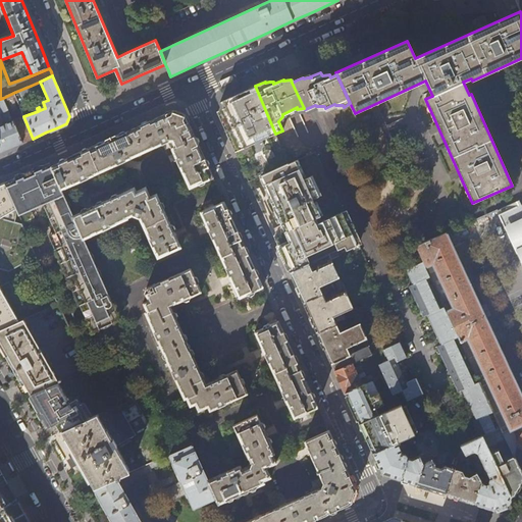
[(31,86),(13,93),(14,97),(18,105),(36,99),(31,86)]
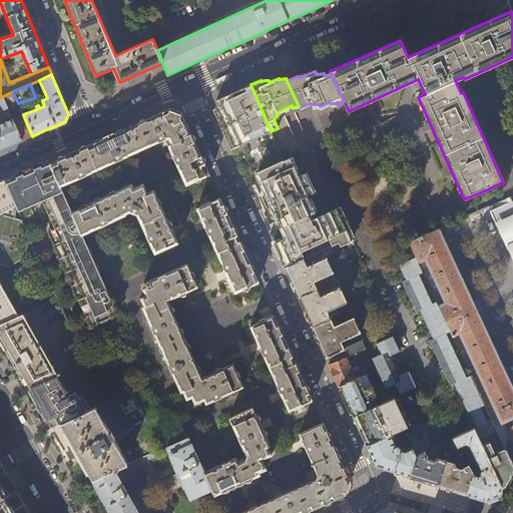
[(271,131),(250,84),(232,93),(222,97),(215,116),(230,149),(271,131)]
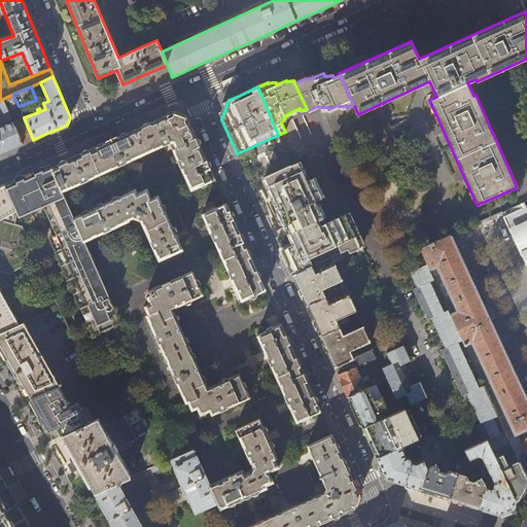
[(14,98),(13,94),(3,99),(6,107),(9,105),(7,101),(14,98)]
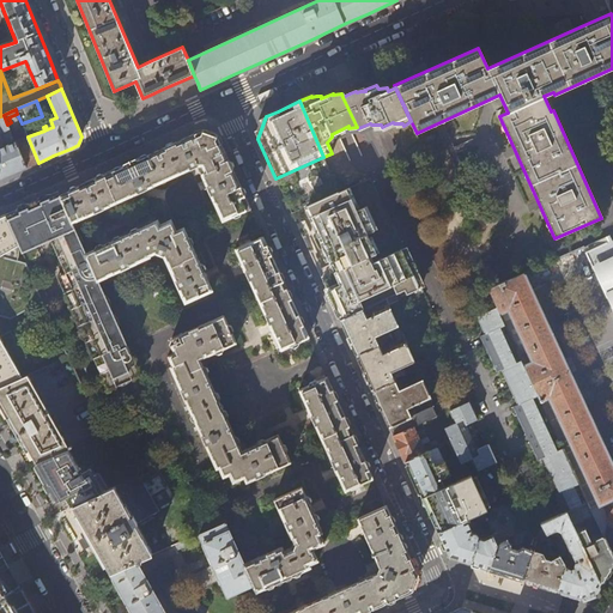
[(7,125),(4,115),(0,116),(0,178),(12,174),(26,168),(16,143),(13,139),(7,125)]
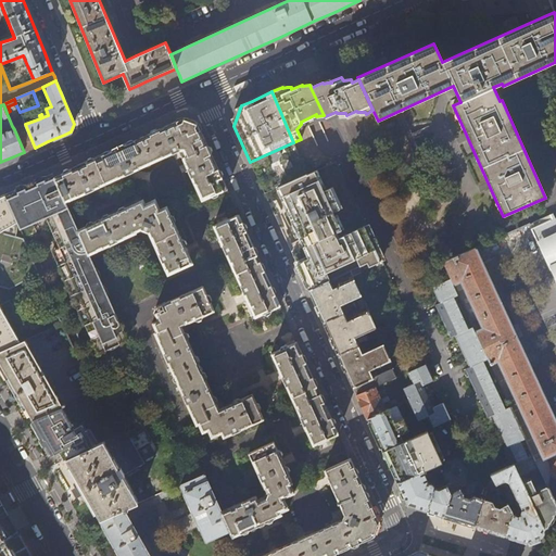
[(66,172),(54,177),(65,202),(179,150),(202,201),(227,189),(224,182),(210,151),(203,137),(197,123),(184,117),(176,122),(152,133),(108,153),(66,172)]
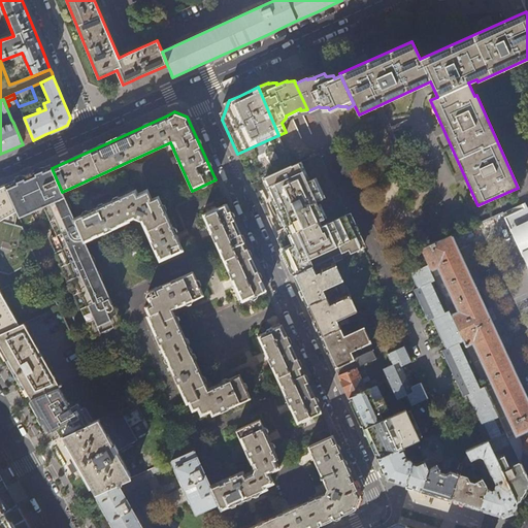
[(14,119),(11,120),(13,123),(23,144),(27,142),(33,140),(24,118),(21,112),(18,114),(20,120),(15,122),(14,119)]
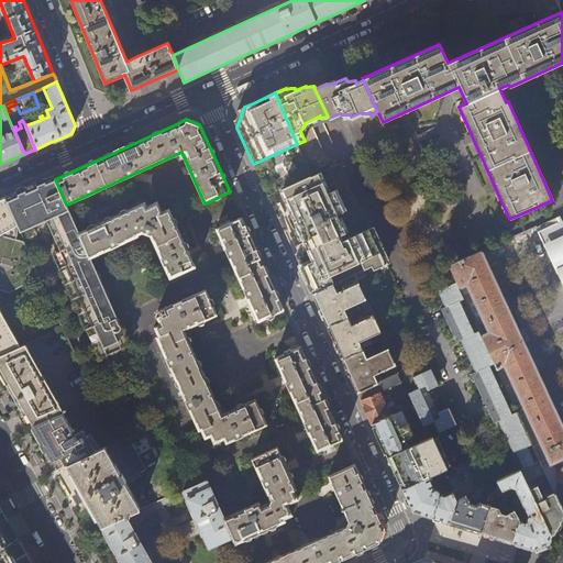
[(399,124),(389,130),(392,135),(401,130),(399,124)]
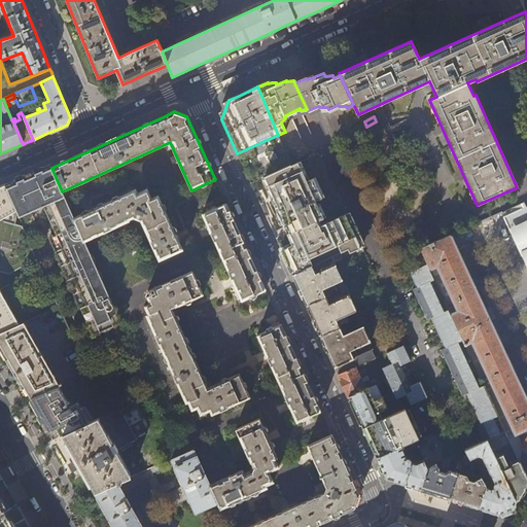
[(325,169),(318,153),(299,162),(308,180),(314,177),(323,197),(317,200),(327,222),(347,213),(340,199),(325,169)]
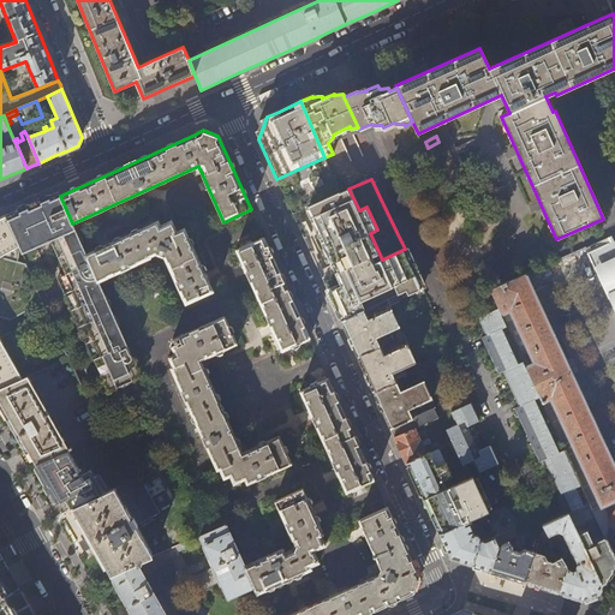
[(370,233),(377,230),(366,207),(359,210),(348,189),(309,207),(344,284),(328,291),(329,294),(342,323),(365,312),(388,303),(390,306),(405,299),(405,298),(423,288),(413,269),(405,249),(382,260),(370,233)]
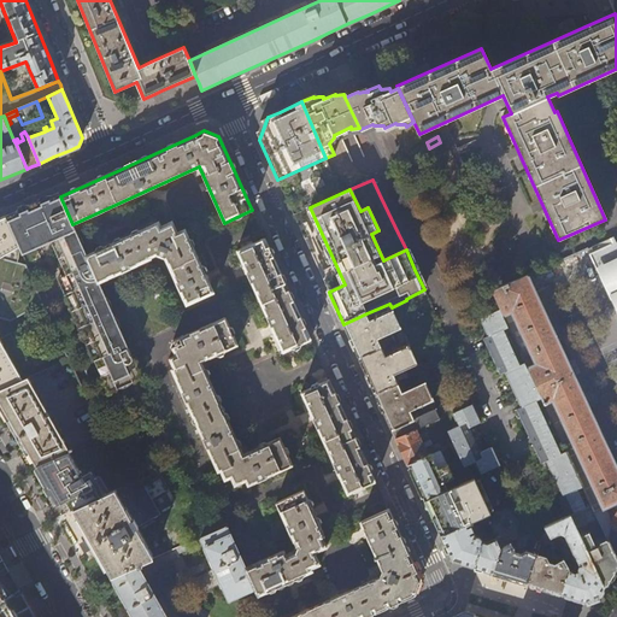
[(72,224),(60,197),(58,192),(50,197),(50,195),(18,210),(12,212),(13,212),(6,216),(23,254),(51,241),(65,275),(59,278),(110,392),(118,388),(134,382),(141,378),(98,281),(86,253),(72,224)]
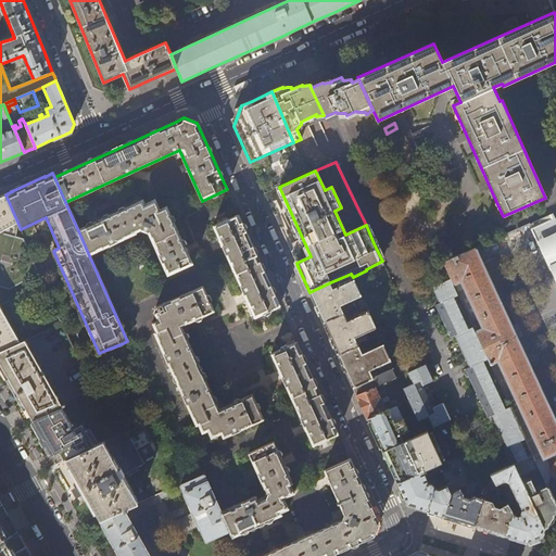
[(21,229),(5,194),(4,194),(0,197),(0,351),(25,340),(63,324),(21,229)]
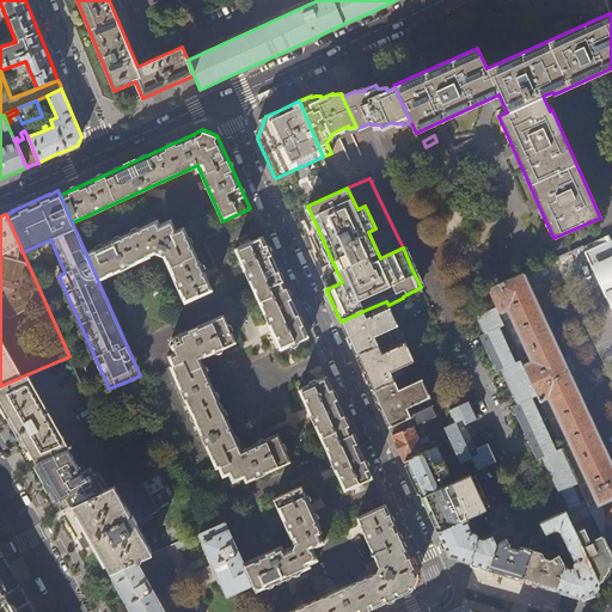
[(85,251),(97,279),(139,261),(140,263),(148,259),(147,257),(150,256),(150,255),(154,252),(164,255),(187,303),(213,291),(185,226),(177,230),(172,219),(159,224),(157,219),(85,251)]
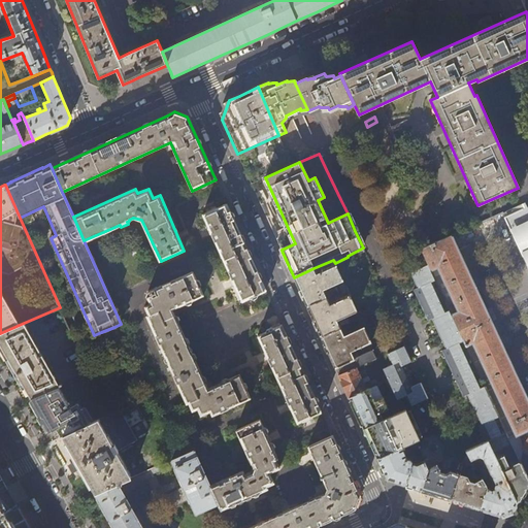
[(202,215),(241,301),(266,291),(255,265),(231,215),(226,203),(202,215)]
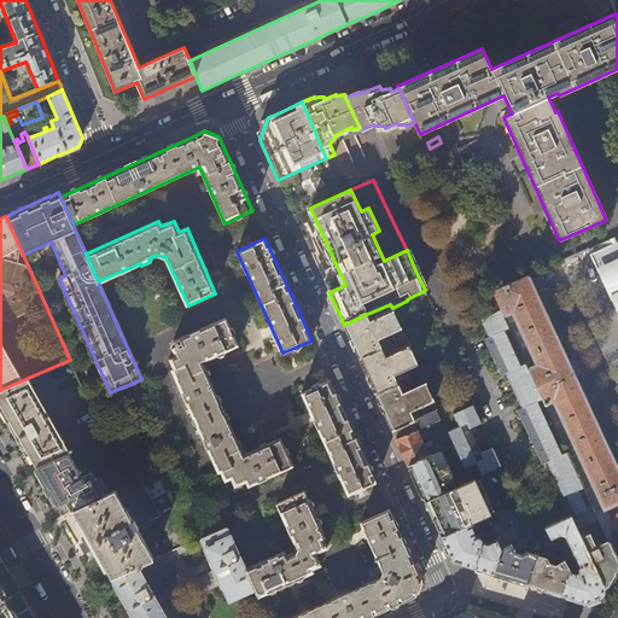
[(617,246),(617,245),(616,242),(599,250),(606,267),(598,270),(617,313),(617,246)]
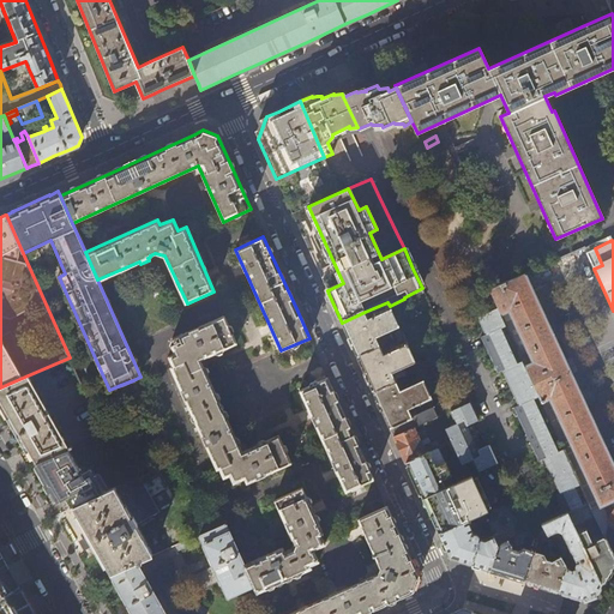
[(602,265),(595,248),(587,252),(594,269),(602,265)]
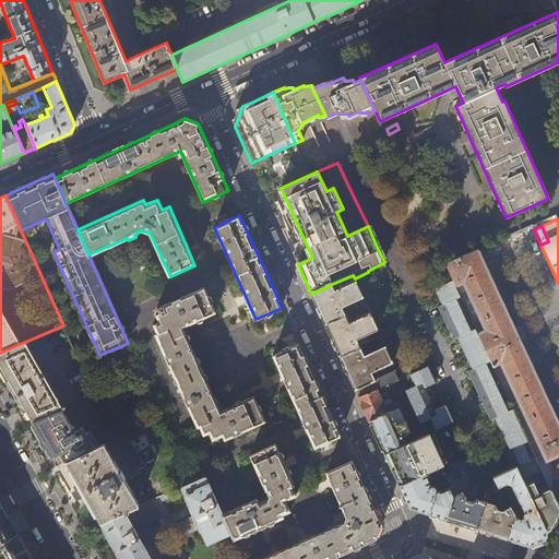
[(435,238),(438,242),(450,237),(448,232),(435,238)]
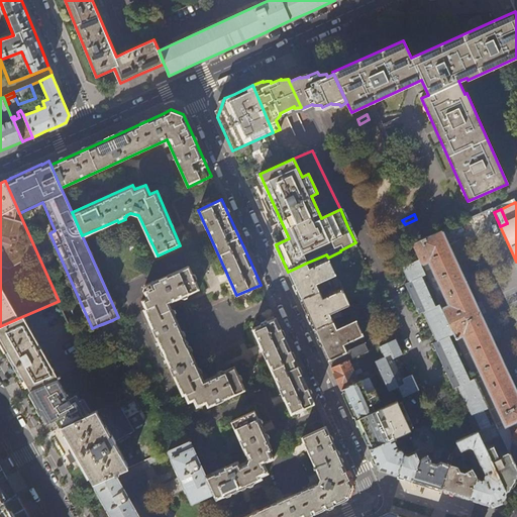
[(516,262),(500,226),(500,227),(516,265),(516,262)]
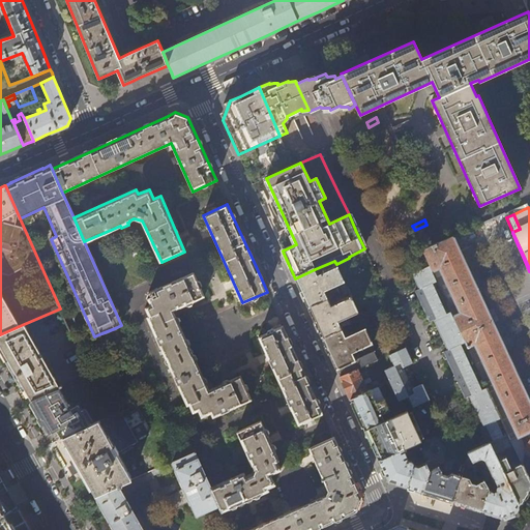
[(504,425),(507,433),(513,445),(520,459),(529,480),(529,406),(492,323),(498,321),(493,310),(487,313),(451,237),(422,249),(430,267),(437,282),(451,313),(465,343),(479,373),(482,380),(487,387),(500,417),(504,425)]
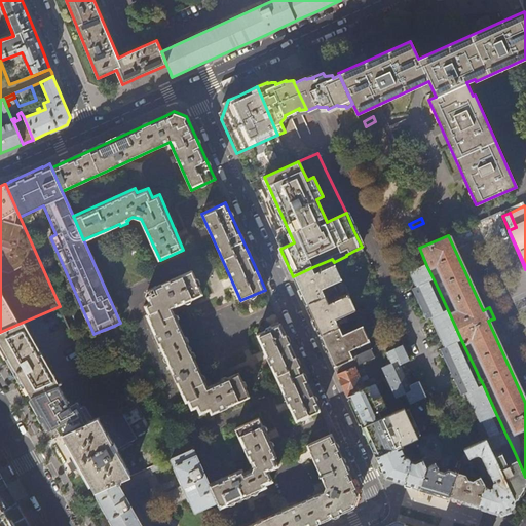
[(107,262),(119,291),(146,280),(148,274),(133,238),(106,250),(106,247),(103,249),(108,261),(107,262)]
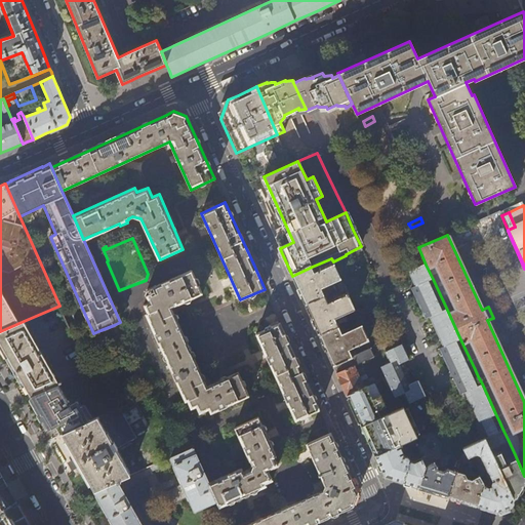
[(341,281),(334,265),(319,271),(319,274),(316,275),(312,267),(292,276),(299,291),(306,306),(325,296),(323,290),(341,281)]
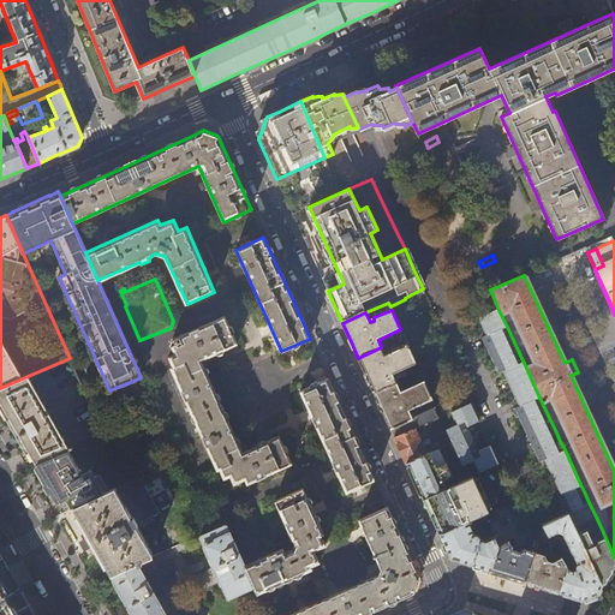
[(518,365),(501,329),(507,327),(499,310),(479,318),(483,327),(479,328),(483,336),(481,338),(497,372),(500,371),(503,380),(507,378),(517,398),(512,399),(515,407),(512,408),(517,417),(519,416),(527,435),(525,436),(533,453),(536,452),(544,470),(548,467),(556,487),(553,488),(561,506),(557,507),(561,515),(567,512),(589,502),(585,494),(580,496),(575,487),(580,484),(565,449),(559,452),(555,443),(560,441),(556,433),(551,435),(535,400),(539,398),(524,363),(518,365)]
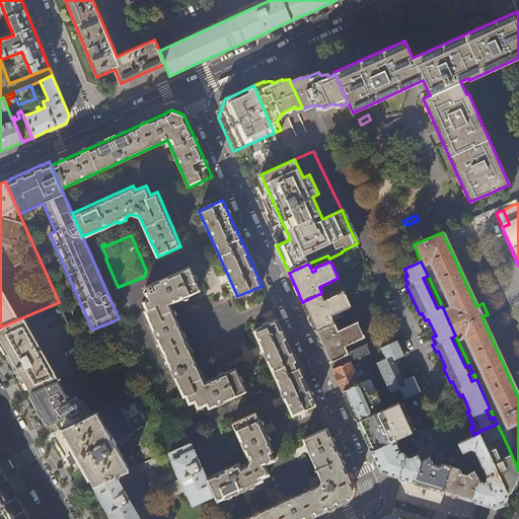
[(206,403),(208,408),(245,390),(235,367),(205,381),(169,304),(200,290),(190,267),(145,287),(145,291),(148,299),(144,302),(146,309),(145,310),(159,344),(157,345),(158,347),(161,346),(167,361),(165,362),(166,365),(168,363),(183,396),(186,395),(189,403),(194,400),(198,408),(206,403)]
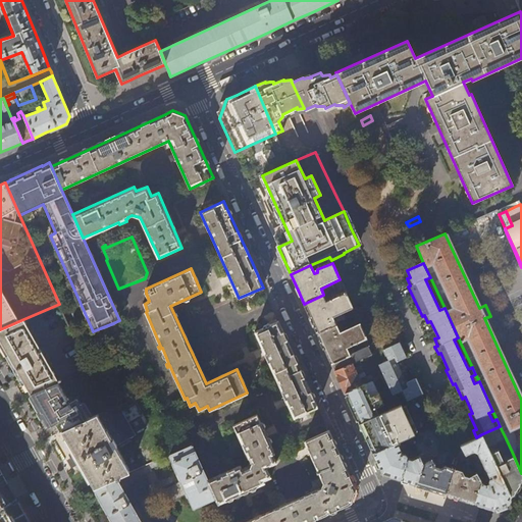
[(333,317),(353,309),(346,293),(330,300),(330,301),(327,302),(323,295),(304,304),(309,315),(317,333),(337,324),(333,317)]
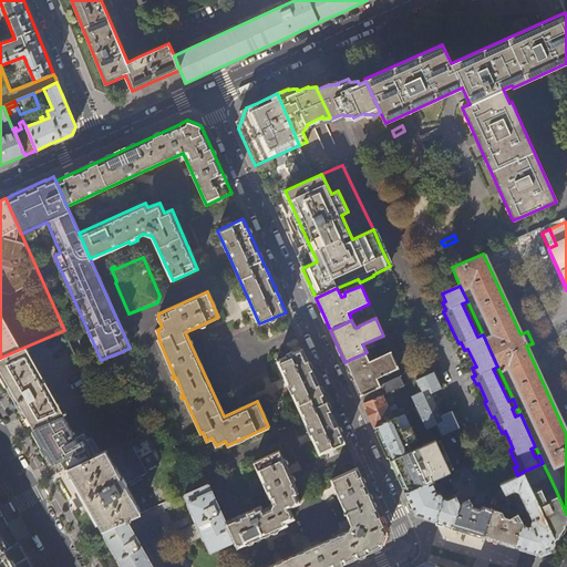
[(63,413),(26,347),(0,358),(0,368),(10,387),(33,426),(34,426),(64,415),(68,413),(66,411),(63,413)]
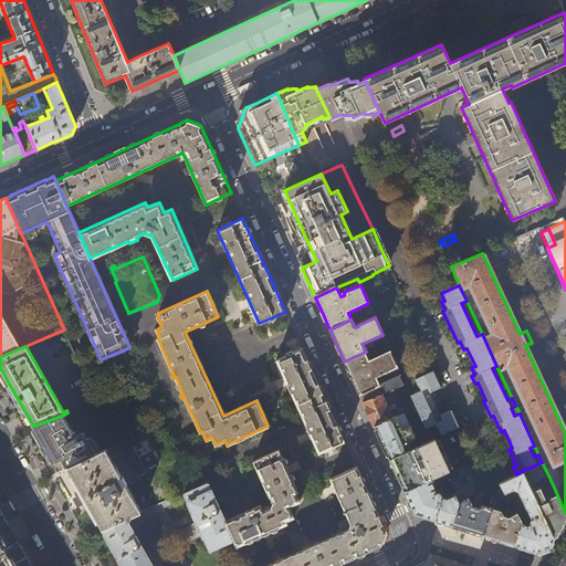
[(275,359),(317,453),(344,441),(333,416),(314,375),(302,348),(275,359)]
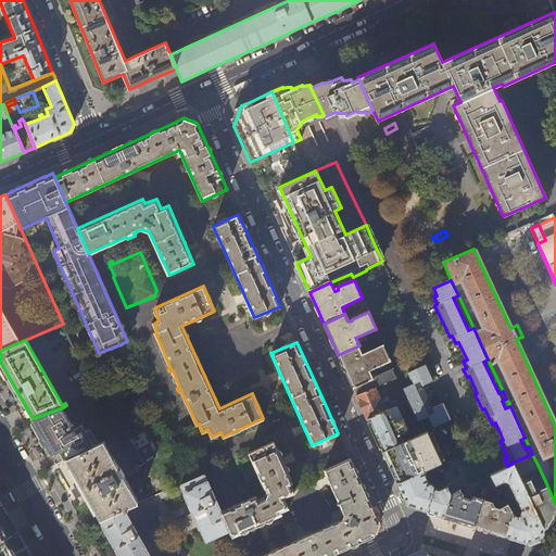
[(370,369),(374,367),(375,368),(390,362),(382,344),(363,353),(359,345),(338,355),(344,368),(352,387),(374,377),(370,369)]
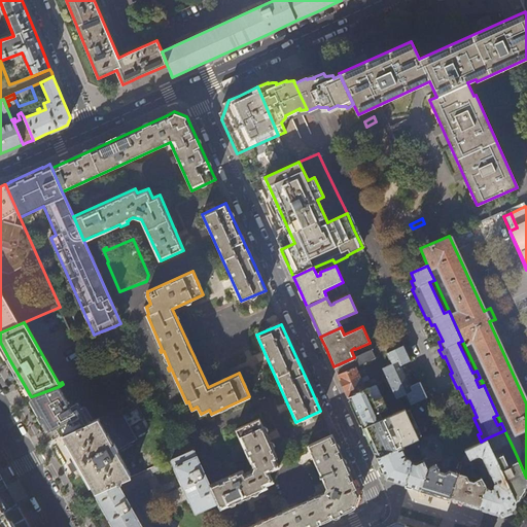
[(408,355),(403,345),(387,352),(391,363),(382,367),(395,398),(406,393),(411,405),(427,396),(420,381),(415,383),(406,362),(410,360),(408,355)]
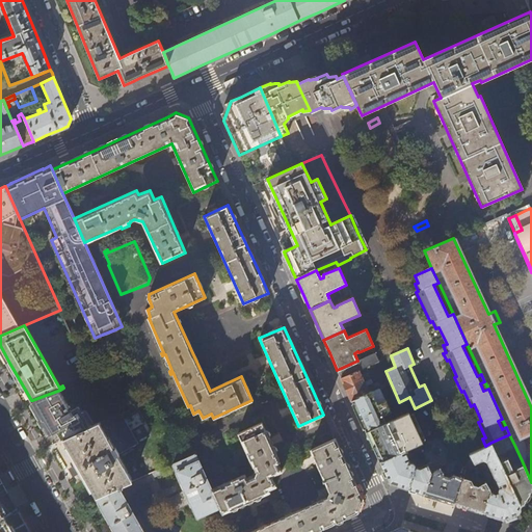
[(357,370),(378,361),(375,352),(357,361),(337,370),(339,374),(341,378),(357,370)]
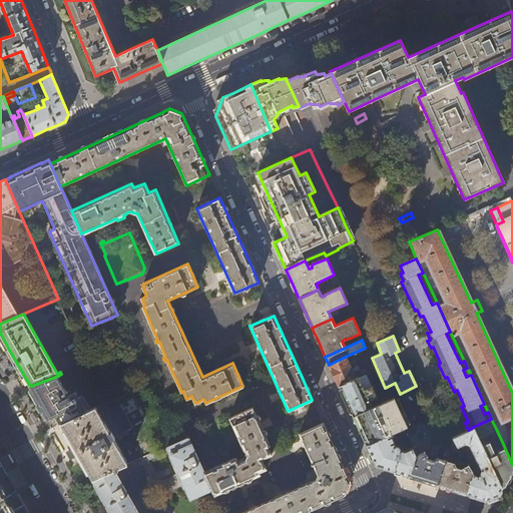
[(352,373),(351,371),(352,370),(349,364),(348,365),(345,357),(329,365),(334,375),(339,386),(360,376),(363,375),(360,370),(352,373)]
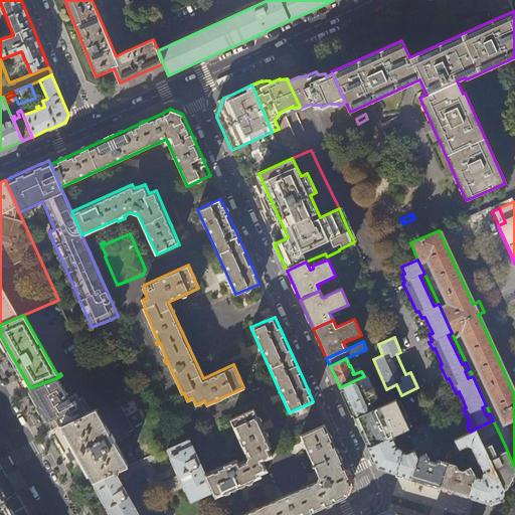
[(378,391),(370,373),(364,376),(361,377),(340,387),(345,398),(353,417),(357,415),(372,408),(369,402),(377,399),(374,392),(378,391)]
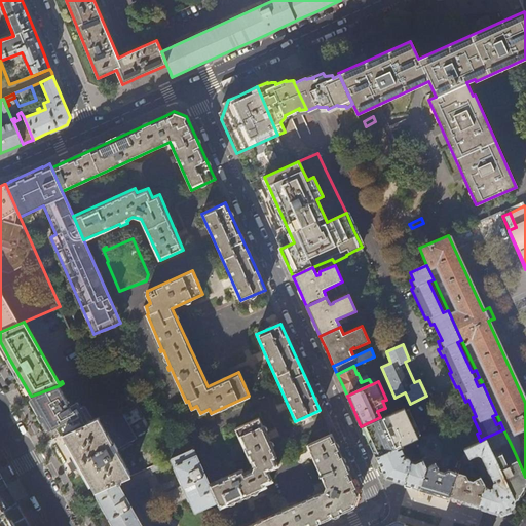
[(68,402),(60,385),(32,396),(43,415),(46,420),(44,421),(49,429),(58,425),(63,434),(90,421),(81,406),(80,407),(76,402),(73,404),(71,401),(68,402)]
